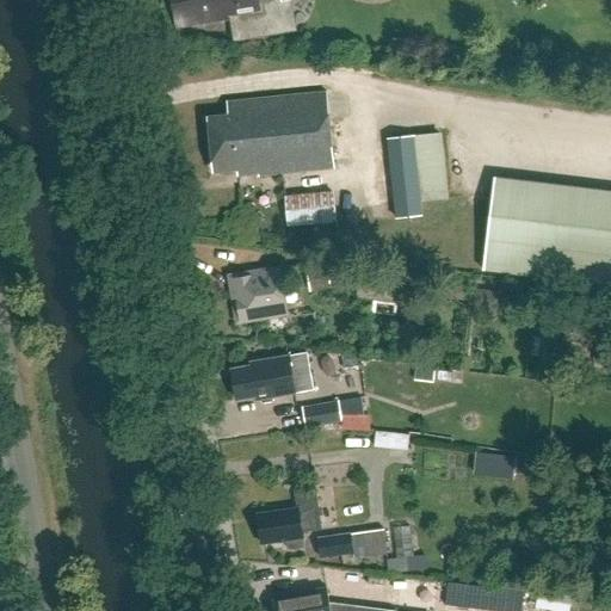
[(172,0),(177,29),(232,19),(235,41),(291,31),(287,5),(278,6),(277,0),(172,0)]
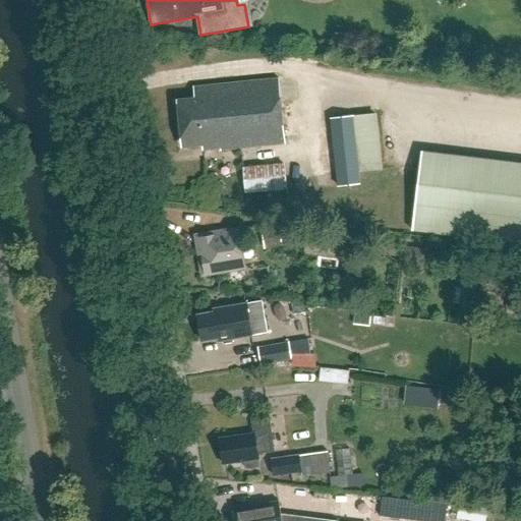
[(194,100),(178,102),(183,148),(203,146),(203,151),(221,149),(221,152),(284,146),(278,79),(193,88),(194,100)]
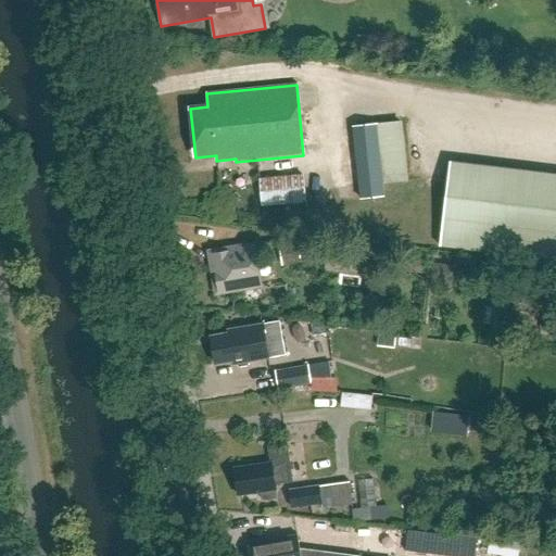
[(402,122),(377,125),(382,186),(407,184),(402,122)]
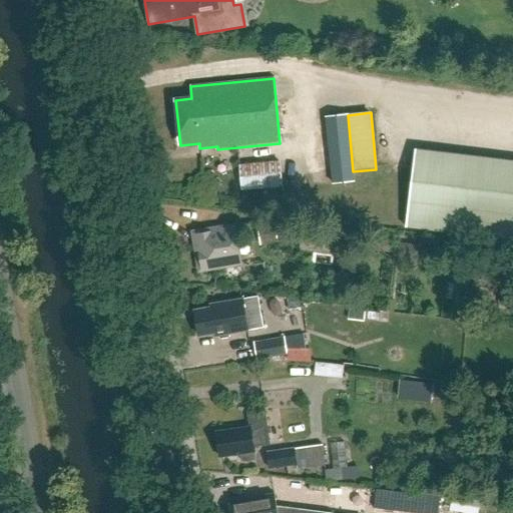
[(332,185),(354,183),(353,171),(348,115),(325,117),(332,185)]
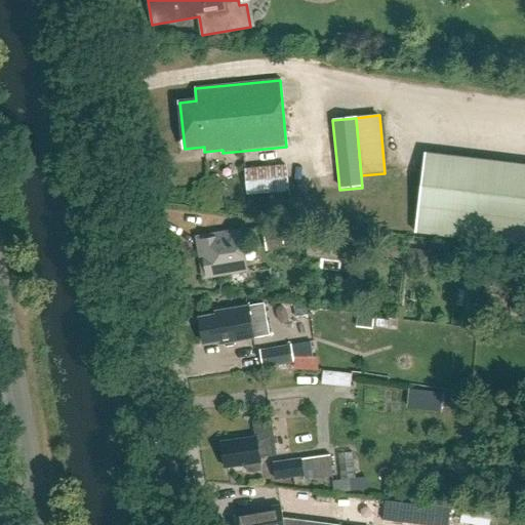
[(524,165),(423,154),(414,233),(524,245),(524,165)]
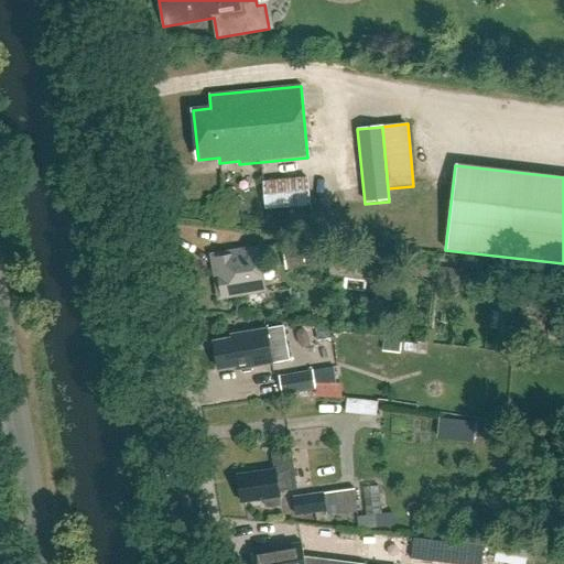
[(310,177),(264,182),(267,209),(313,205),(310,177)]
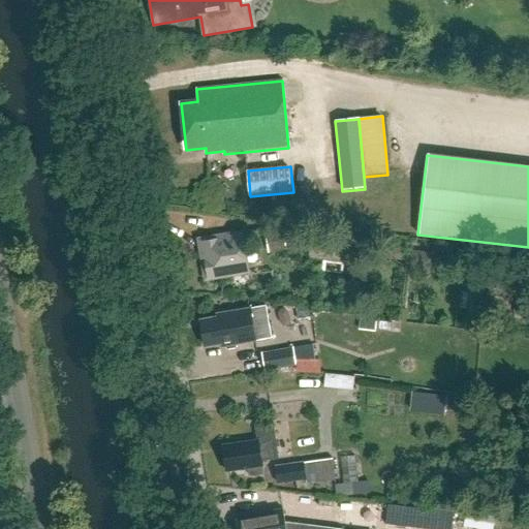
[(311,258),(348,262),(352,232),(314,228),(311,258)]
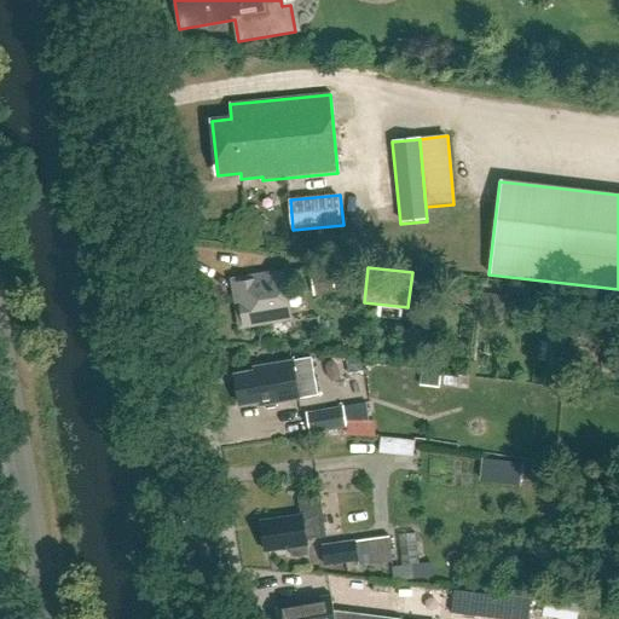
[(235,283),(242,327),(270,322),(270,325),(290,322),(287,304),(282,305),(277,276),(235,283)]
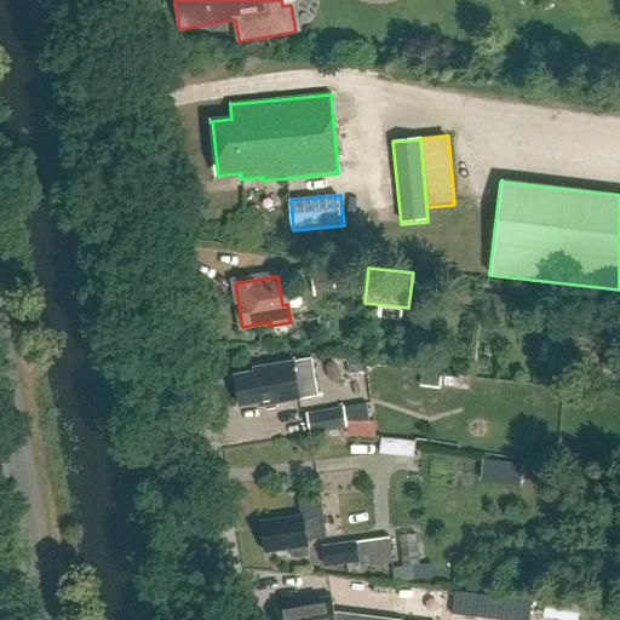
[(333,279),(316,281),(317,296),(336,293),(333,279)]
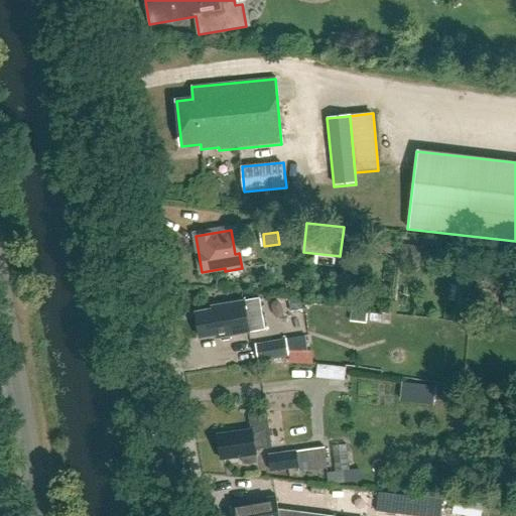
[(212,310),(196,312),(201,339),(217,336),(217,339),(248,334),(243,302),(212,307),(212,310)]
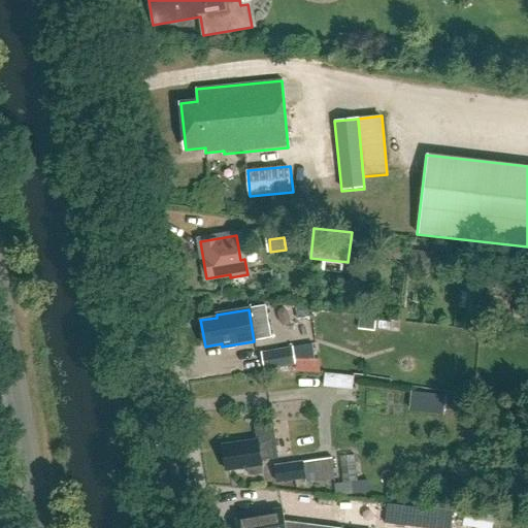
[(310,343),(295,347),(297,360),(314,360),(310,343)]
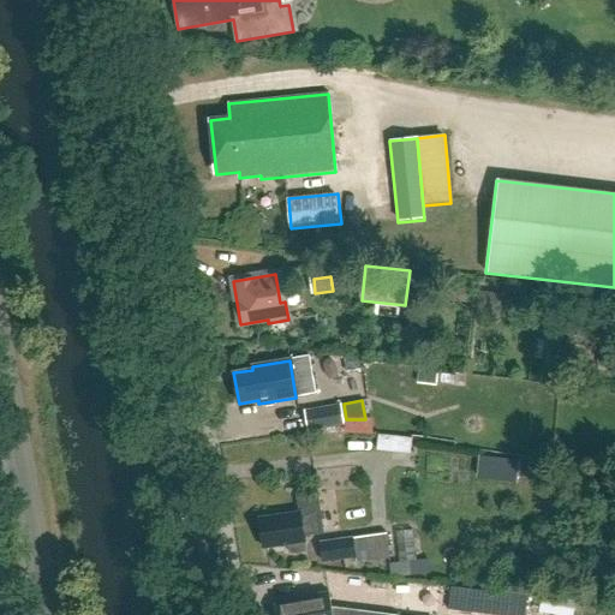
[(344,404),(305,410),(310,433),(345,427),(347,425),(346,419),(344,404)]
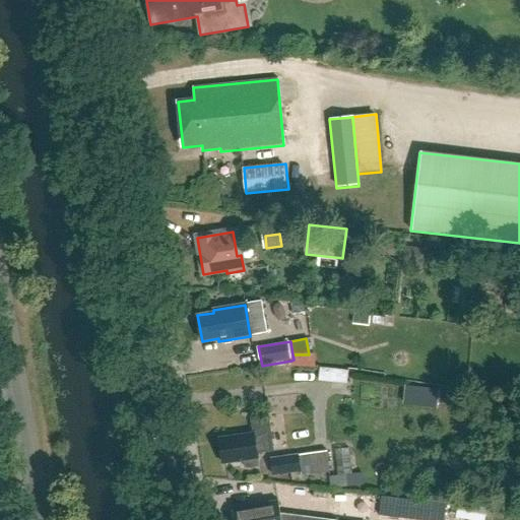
[(291,361),(291,366),(313,366),(314,354),(309,354),(293,354),(294,360),(291,361)]
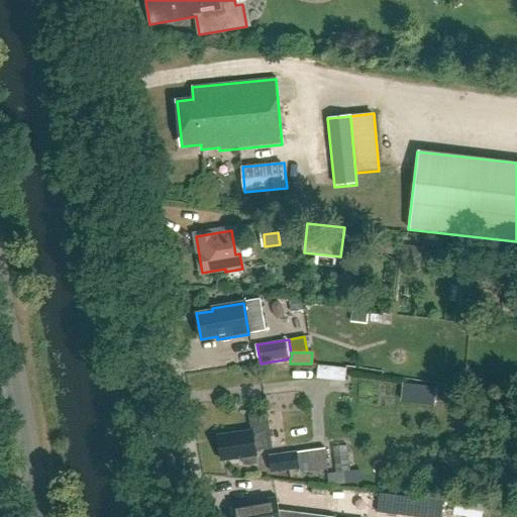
[(319,366),(317,378),(328,379),(330,367),(319,366)]
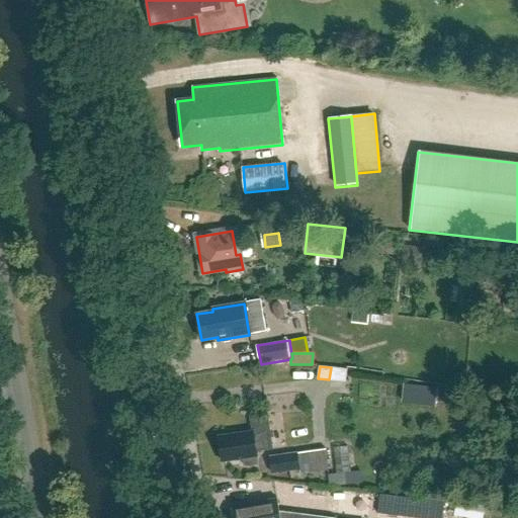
[(405,382),(403,402),(419,404),(421,384),(405,382)]
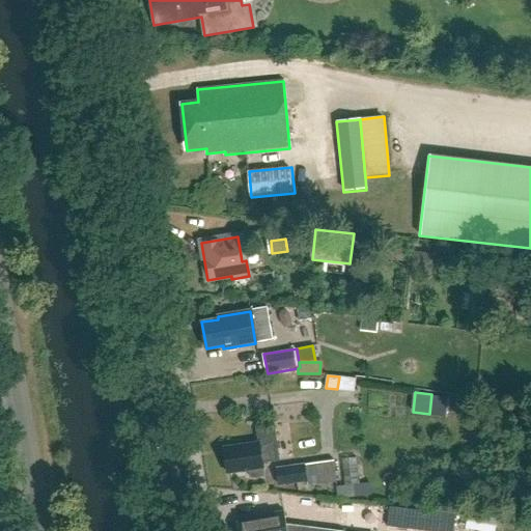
[(248,472),(249,478),(253,479),(259,479),(263,476),(262,470),(263,470),(262,464),(275,462),(273,446),(277,445),(274,424),(256,426),(258,443),(224,448),(227,474),(248,472)]
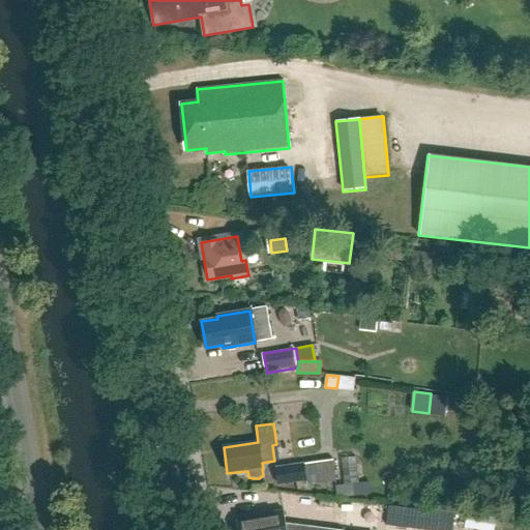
[(331,461),(304,464),(306,480),(306,482),(321,480),(321,481),(334,480),(331,461)]
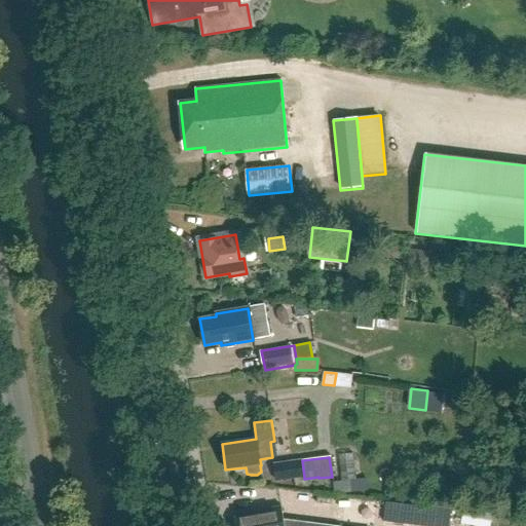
[(304,478),(302,460),(273,464),(275,482),(304,478)]
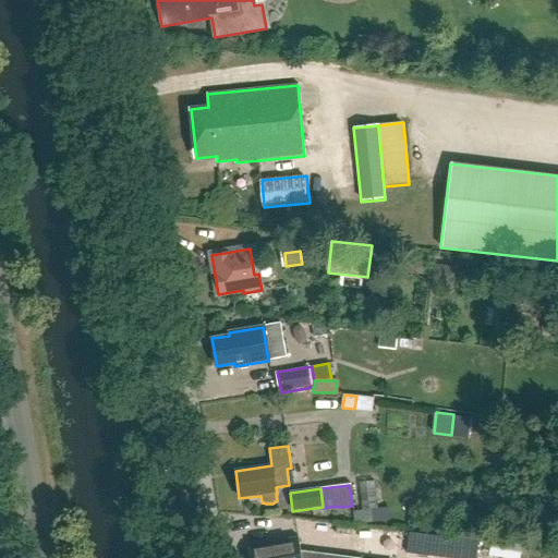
[(409,533),(407,554),(444,557),(453,557),(457,540),(409,533)]
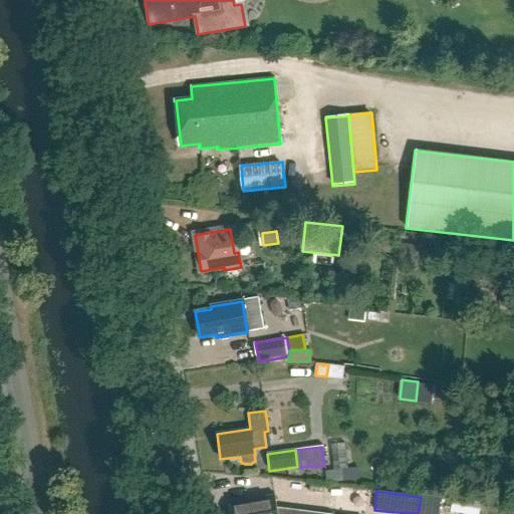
[(249,502),(228,506),(229,513),(329,513),(277,507),(275,495),(248,499),(249,502)]
